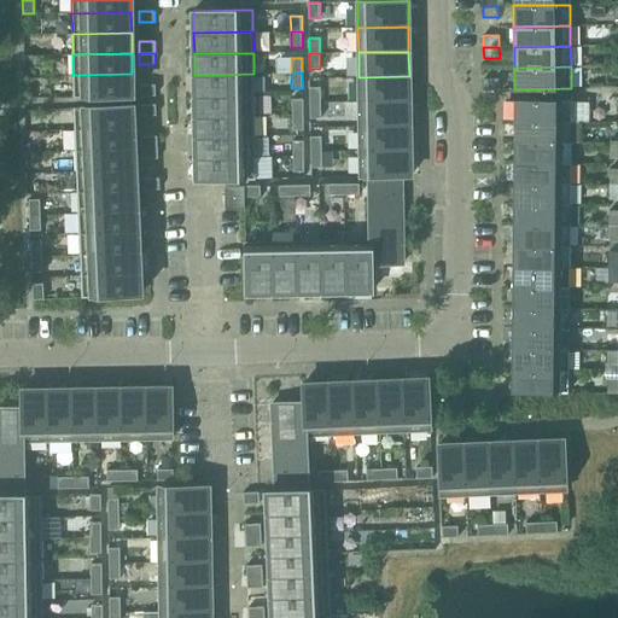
[(132,74),(73,75),(74,98),(133,97),(132,74)]
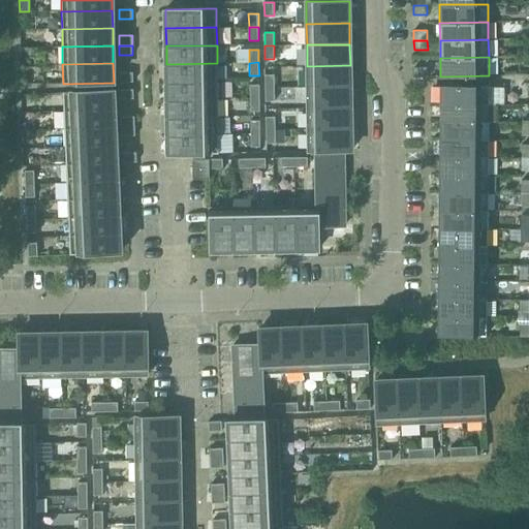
[(217,63),(166,64),(166,82),(217,81),(217,63)]
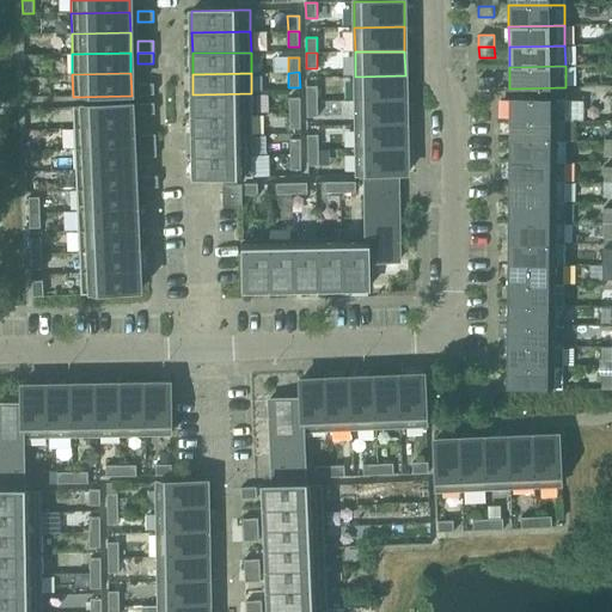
[(405,75),(355,77),(355,101),(405,101),(405,75)]
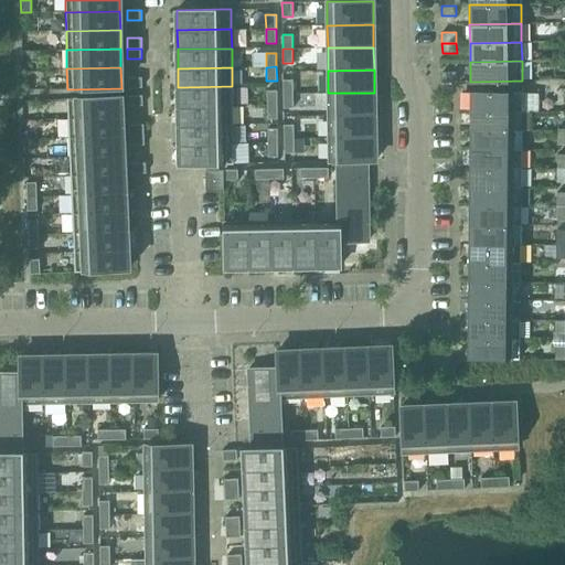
[(457,73),(443,73),(443,82),(457,82),(457,73)]
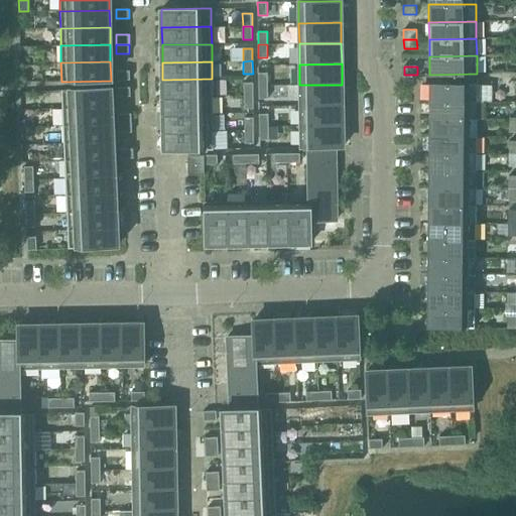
[(130,71),(117,71),(117,81),(130,80),(130,71)]
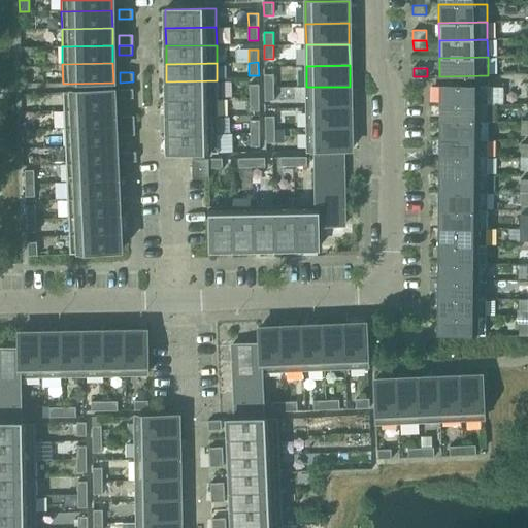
[(273,74),(264,74),(265,88),(274,88),(273,74)]
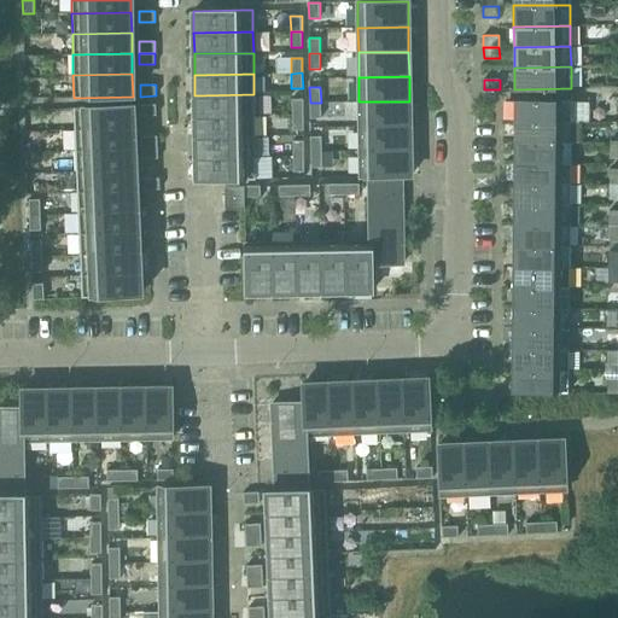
[(254,94),(194,95),(196,116),(255,115),(254,94)]
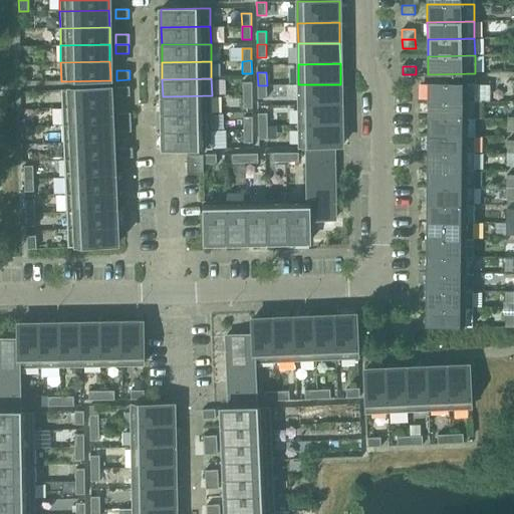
[(252,82),(243,82),(243,95),(252,95),(252,82)]
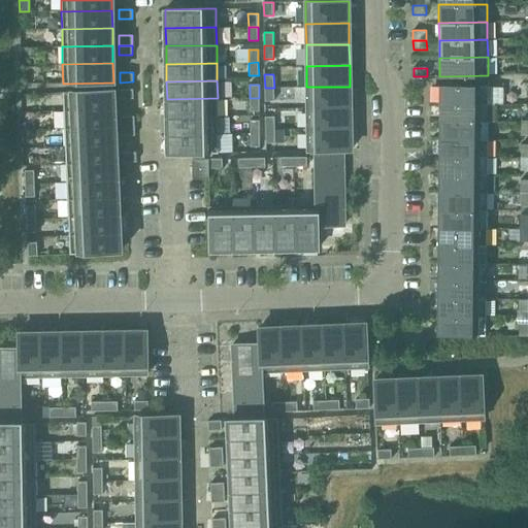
[(439,85),(439,103),(496,103),(501,104),(501,90),(488,90),(488,86),(439,85)]
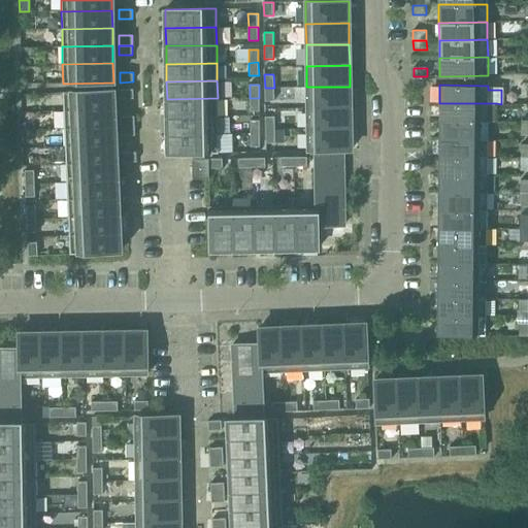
[(350,87),(306,87),(307,108),(350,107),(350,87)]
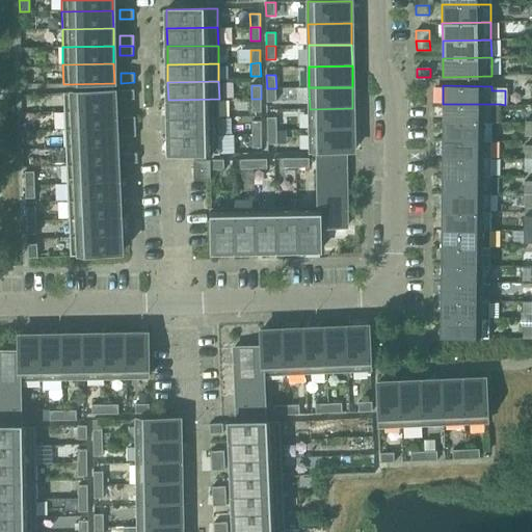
[(276,88),(267,88),(267,102),(276,102),(276,88)]
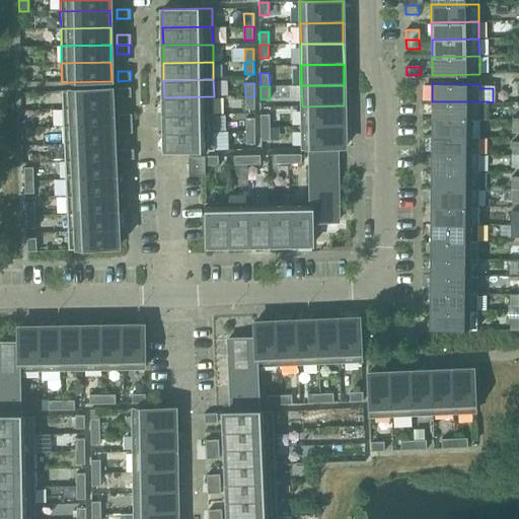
[(131,87),(118,88),(118,97),(131,97),(131,87)]
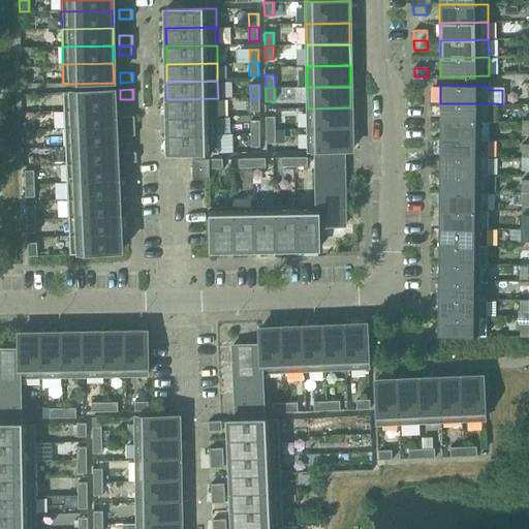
[(114,90),(63,92),(64,111),(115,109),(114,90)]
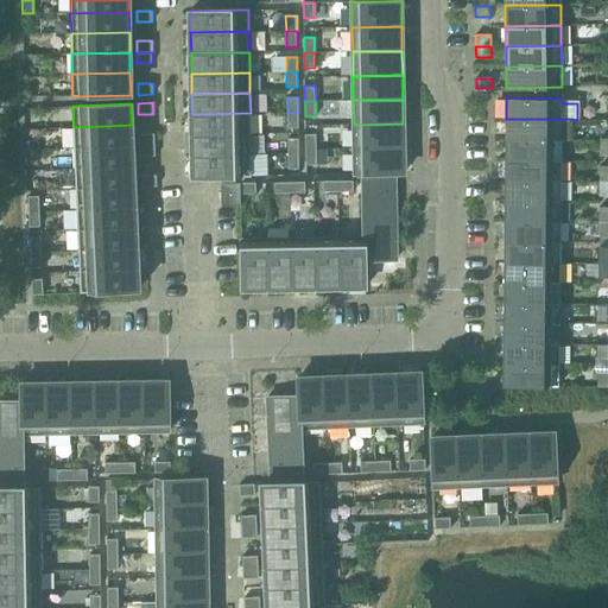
[(251,113),(192,114),(192,135),(251,134),(251,113)]
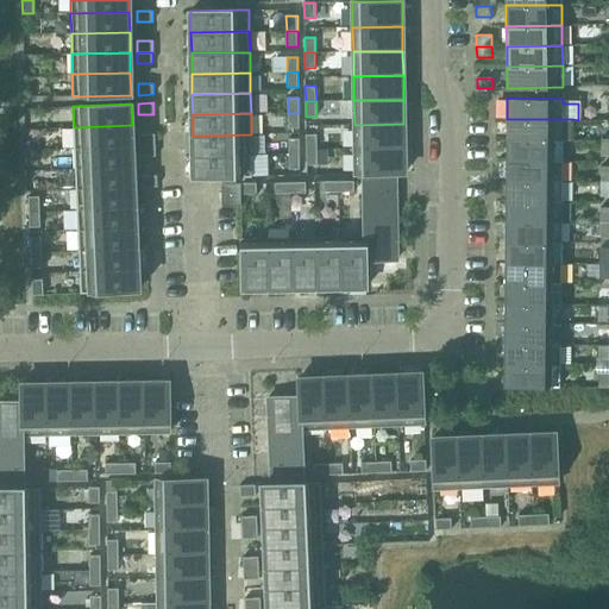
[(299,113),(288,113),(288,129),(300,129),(299,113)]
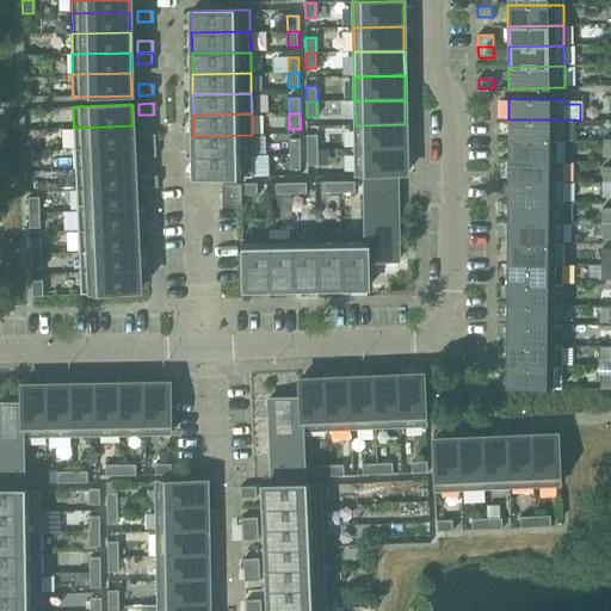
[(574,119),(508,119),(508,140),(565,141),(574,141),(574,119)]
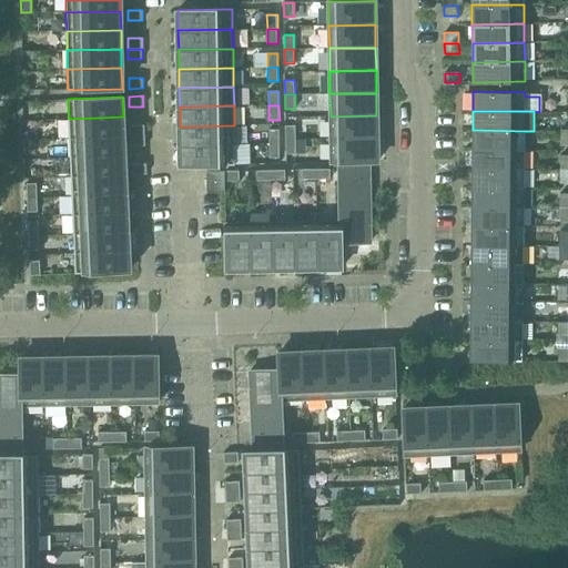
[(376,115),(331,117),(331,139),(377,139),(376,115)]
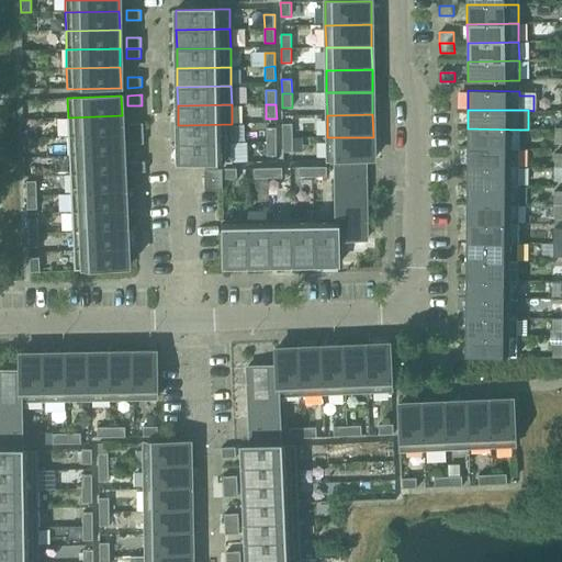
[(122,115),(68,117),(68,137),(122,134),(122,115)]
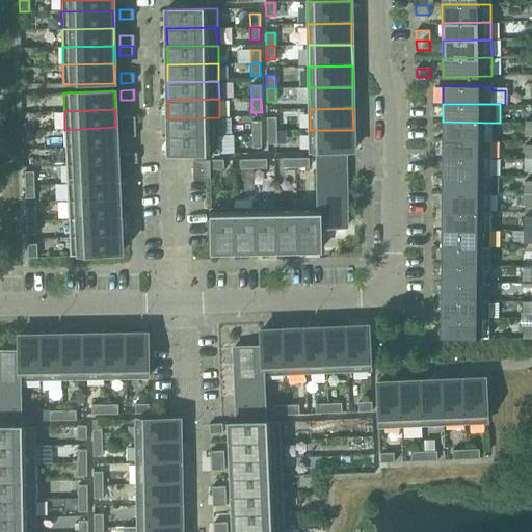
[(135,117),(122,117),(122,127),(122,128),(136,127),(135,117)]
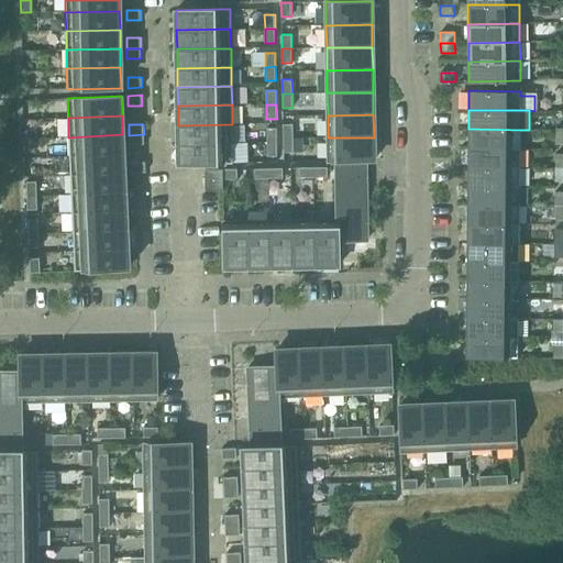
[(232,124),(178,125),(178,144),(232,143),(232,124)]
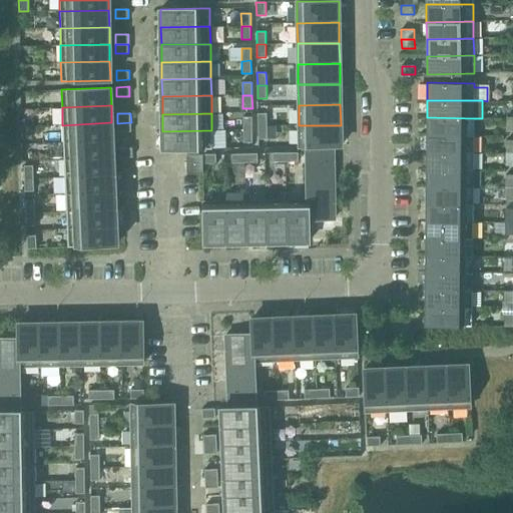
[(267,113),(258,113),(258,126),(268,126),(267,113)]
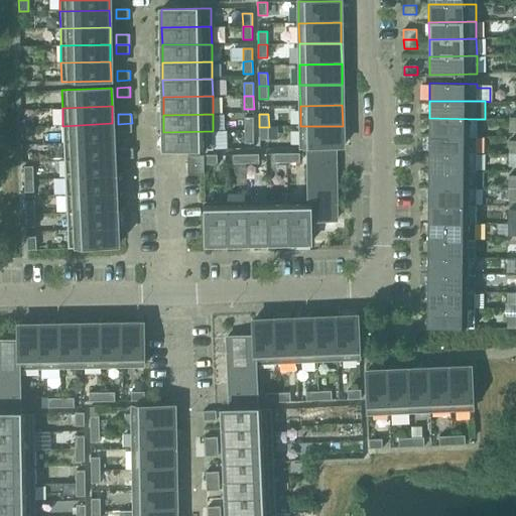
[(254,117),(244,118),(245,130),(254,130),(254,117)]
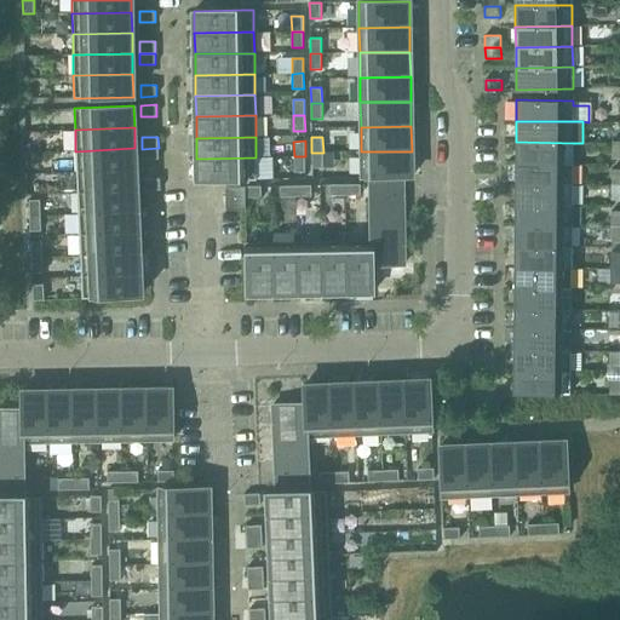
[(516,142),(516,162),(573,164),(573,143),(516,142)]
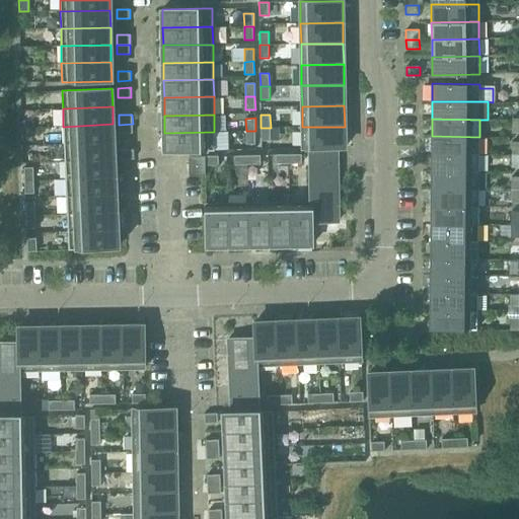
[(113,124),(63,127),(64,144),(114,142),(113,124)]
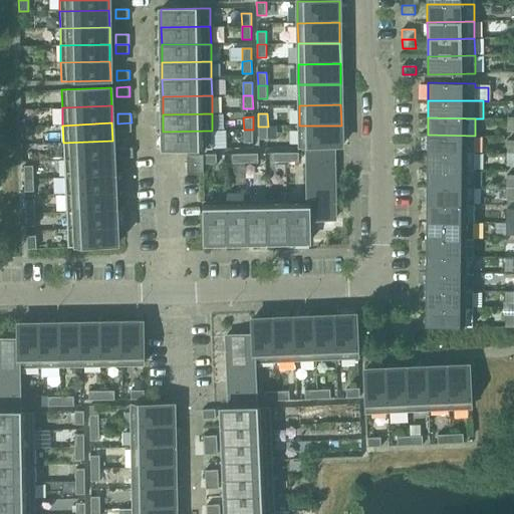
[(132,122),(117,123),(118,133),(132,132),(132,122)]
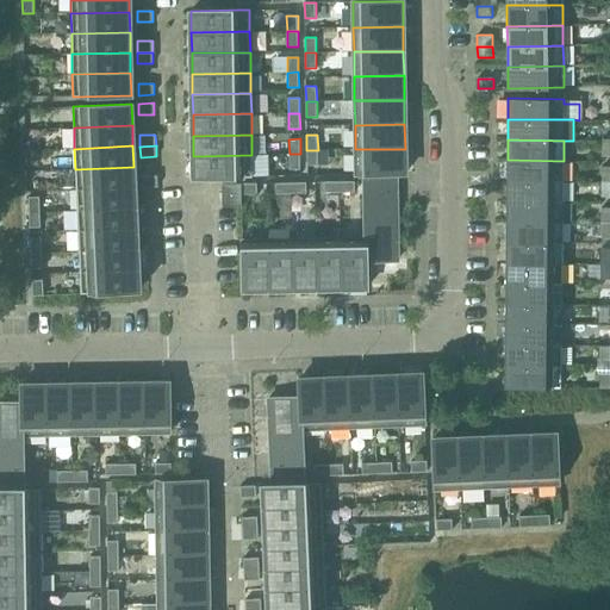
[(405,149),(355,149),(355,175),(362,175),(396,174),(399,174),(405,174),(405,149)]
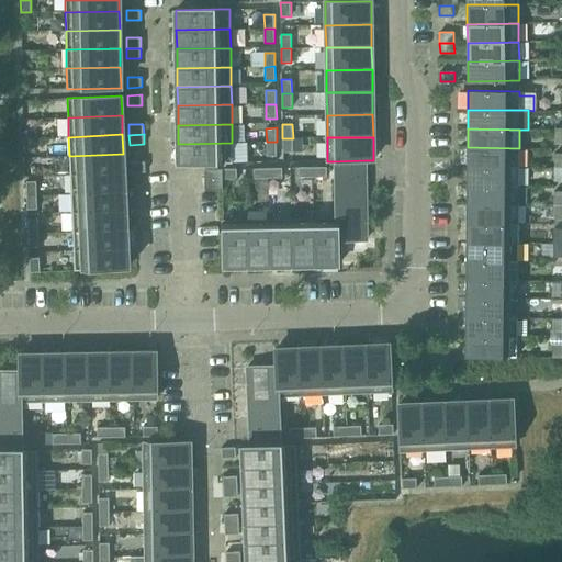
[(35,138),(25,138),(25,153),(35,153),(35,138)]
